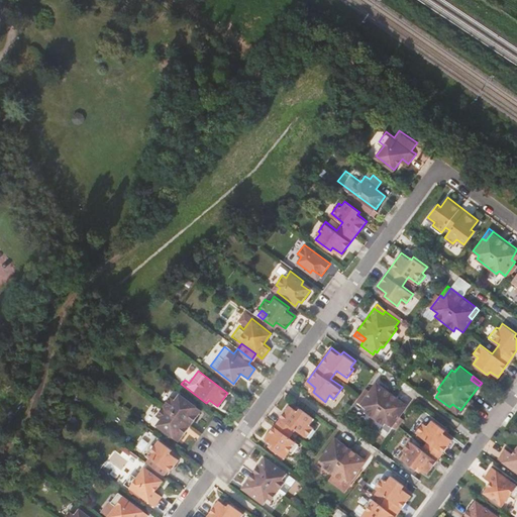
[(378,381),(370,391),(374,393),(381,384),(378,381)]
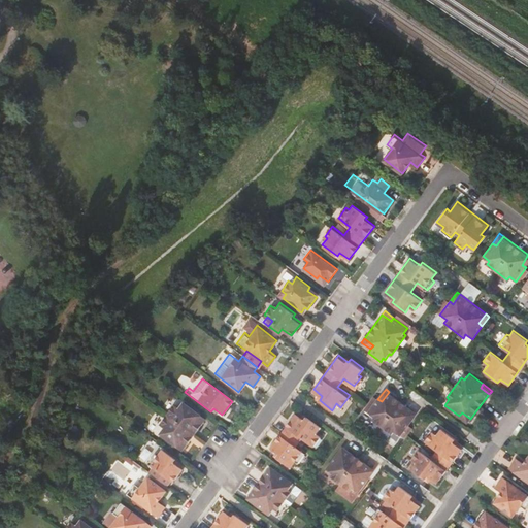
[(401,435),(410,423),(406,420),(414,410),(389,392),(382,401),(377,399),(369,411),(375,416),(372,419),(392,433),(394,430),(401,435)]
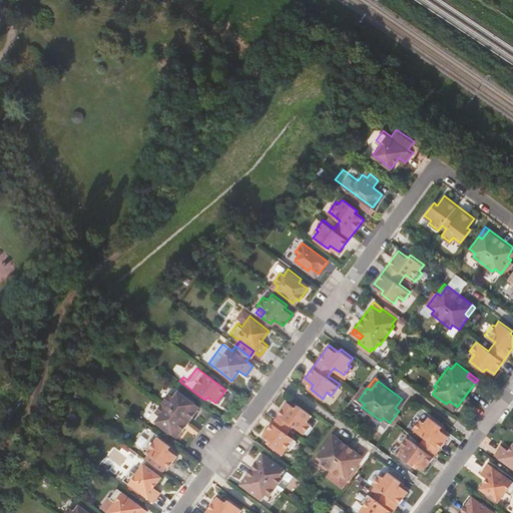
[(154,423),(167,433),(169,429),(178,436),(197,410),(188,403),(190,401),(177,391),(173,396),(170,394),(155,414),(158,417),(154,423)]
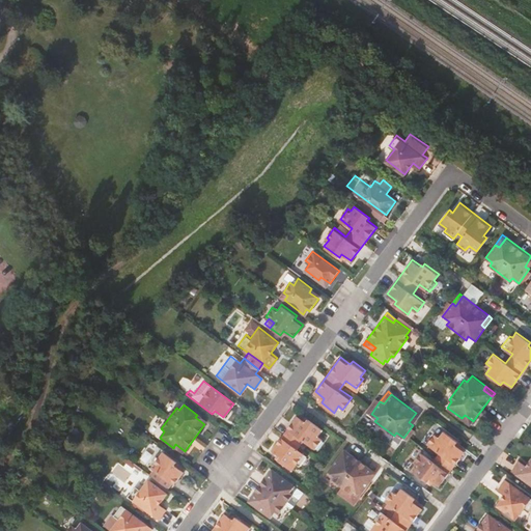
[(409,422),(413,425),(420,416),(416,413),(409,422)]
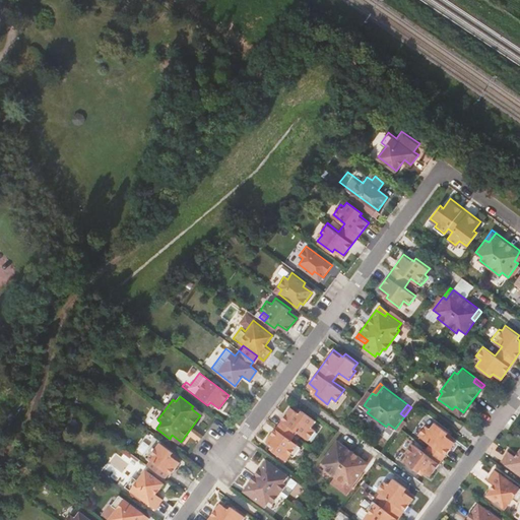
[(202,412),(193,406),(191,408),(200,415),(202,412)]
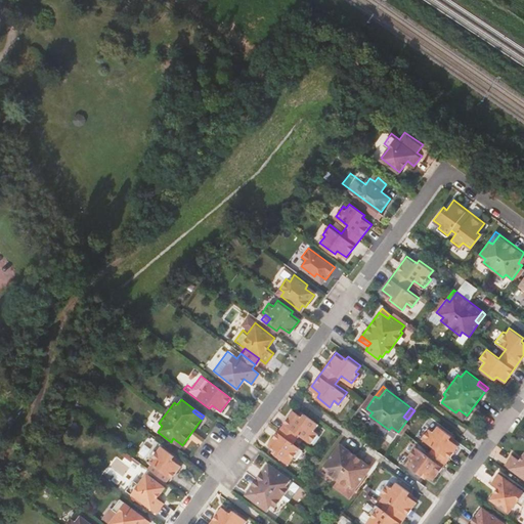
[(302,416),(293,409),(267,444),(277,451),(275,454),(288,464),(292,457),(295,460),(300,451),(290,443),(296,435),(309,444),(317,433),(313,429),(318,423),(305,412),(302,416)]
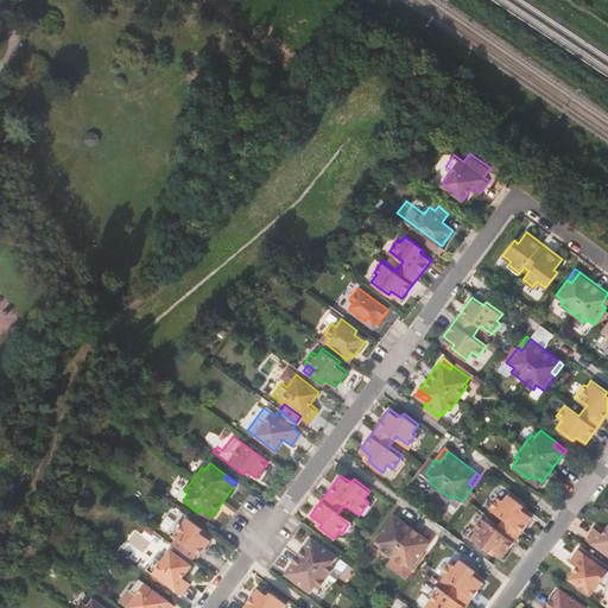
[(538,487),(542,482),(532,475),(529,479),(538,487)]
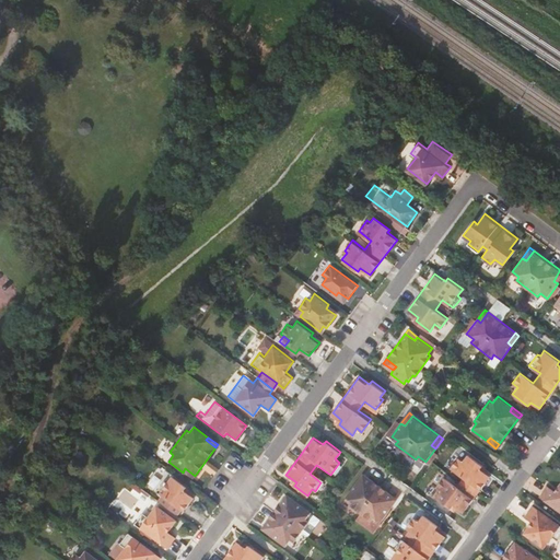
[(454,504),(463,511),(490,475),(480,468),(483,465),(468,454),(464,461),(458,457),(451,468),(463,478),(458,485),(445,475),(436,487),(441,491),(436,498),(451,508),(454,504)]
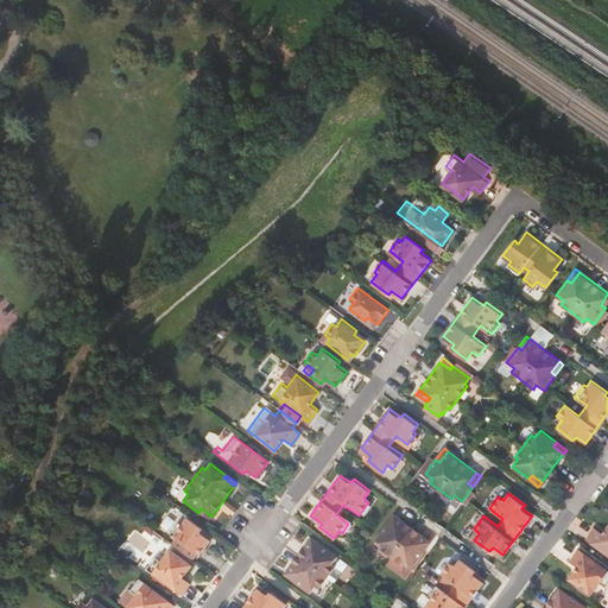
[(201,508),(198,513),(209,520),(211,517),(201,508)]
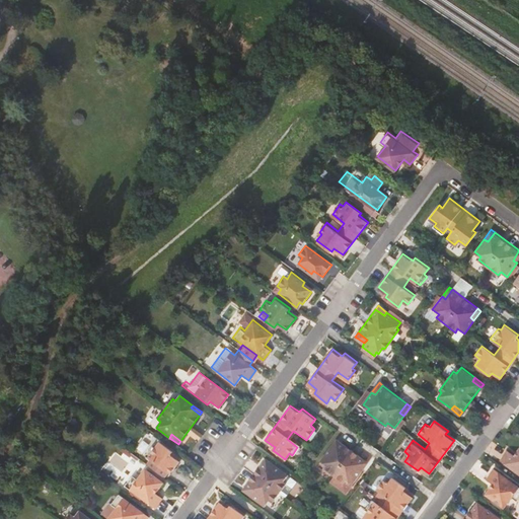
[(338,439),(330,448),(334,450),(341,441),(338,439)]
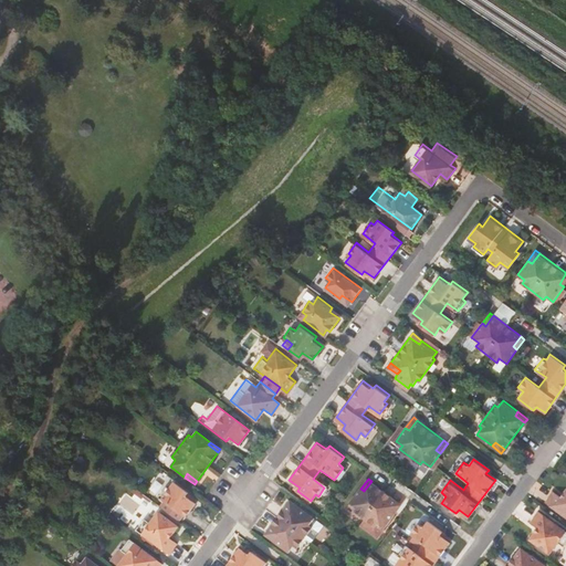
[(364,491),(360,489),(349,503),(357,509),(354,512),(374,526),(376,523),(384,528),(394,514),(390,512),(398,501),(371,481),(364,491)]
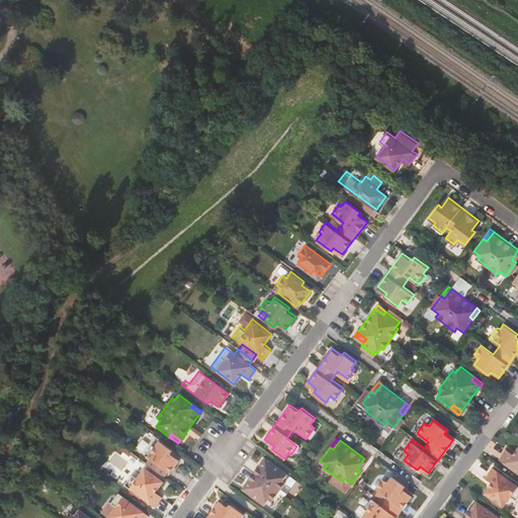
[(145,456),(169,473),(178,461),(169,454),(172,451),(159,441),(155,448),(152,446),(145,456)]
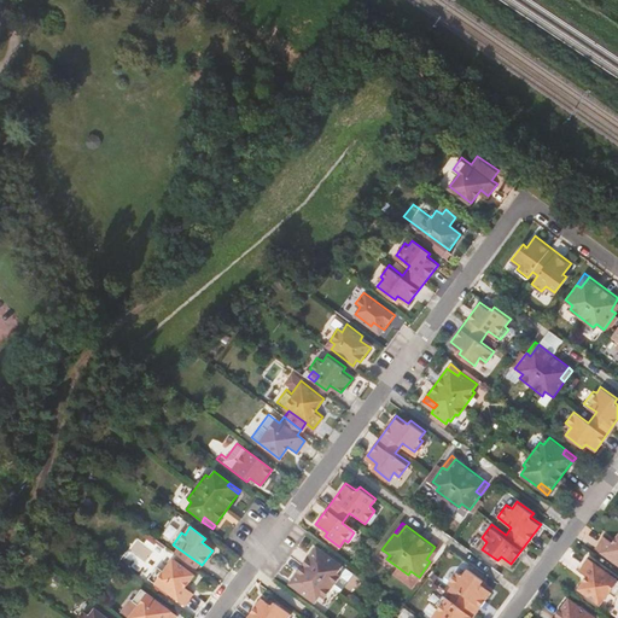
[(595,547),(617,563),(617,532),(612,541),(605,535),(595,547)]
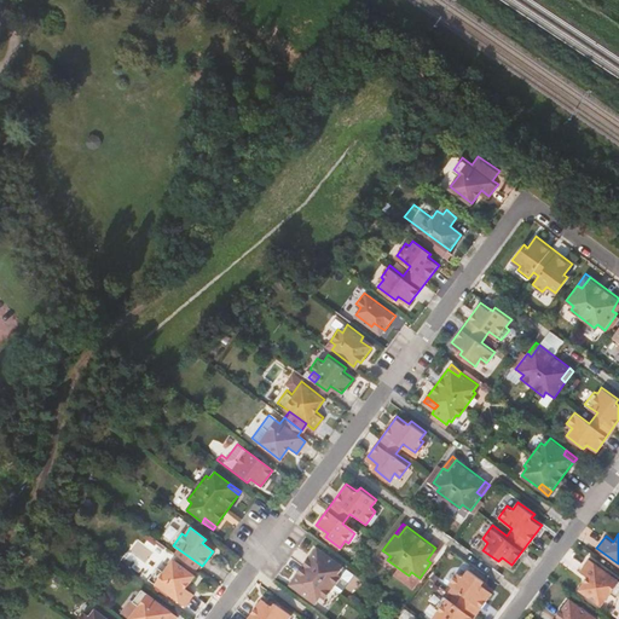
[(324,557),(327,554),(317,545),(313,550),(324,557)]
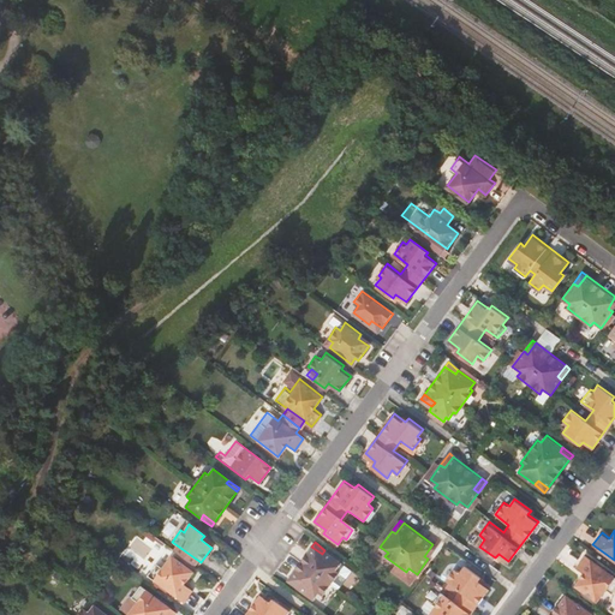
[(424,556),(428,559),(436,548),(433,544),(424,556)]
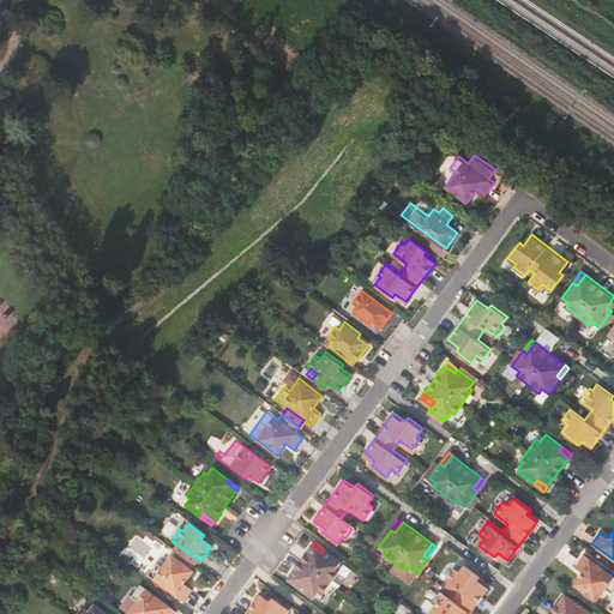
[(299,583),(296,588),(312,597),(317,591),(320,593),(327,582),(336,588),(350,567),(324,549),(321,553),(311,546),(289,576),(299,583)]
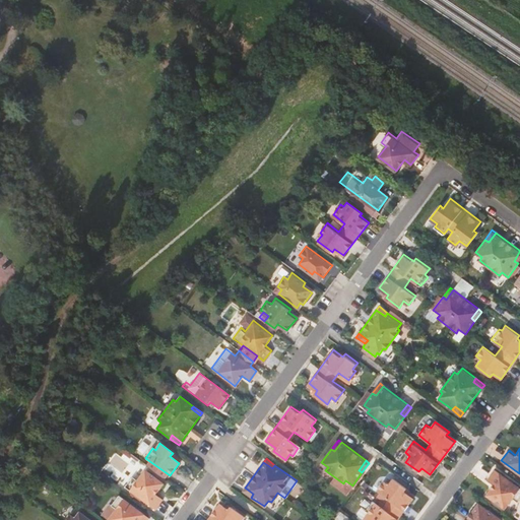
[(485,495),(505,508),(512,499),(517,502),(519,498),(519,486),(495,468),(486,479),(494,483),(485,495)]
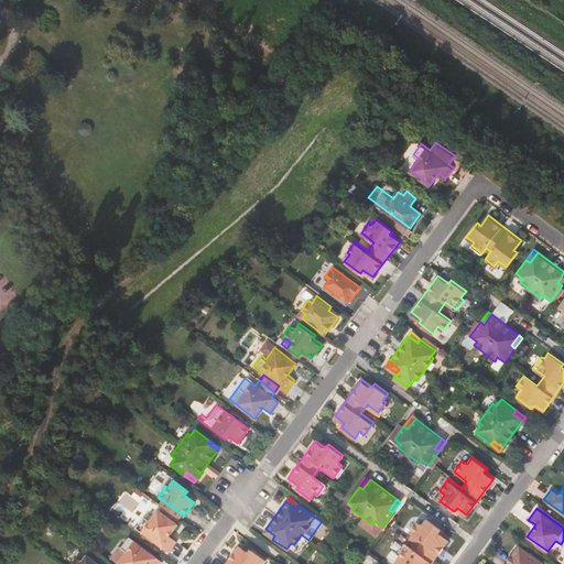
[(136,528),(167,552),(175,540),(169,535),(177,524),(158,510),(150,521),(143,517),(136,528)]
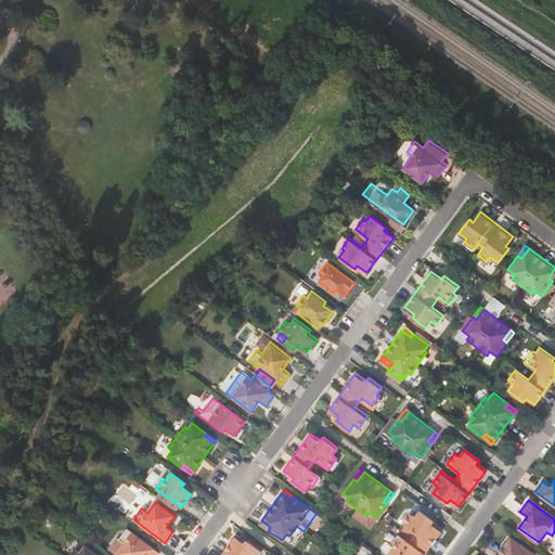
[(422,554),(440,531),(431,525),(434,520),(420,510),(414,516),(409,512),(400,524),(413,534),(407,543),(395,534),(389,543),(394,545),(388,553),(391,554),(422,554)]
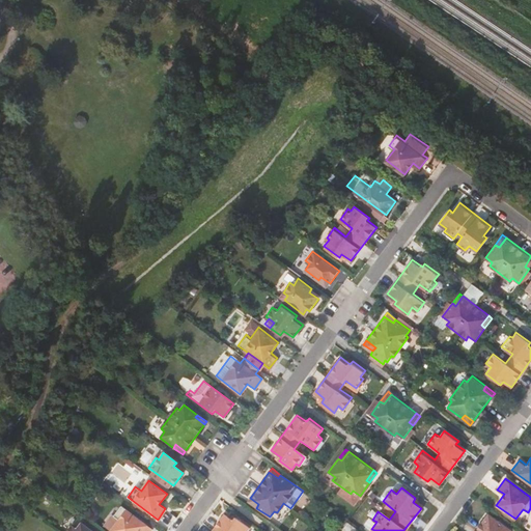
[(247,501),(256,508),(258,504),(250,498),(247,501)]
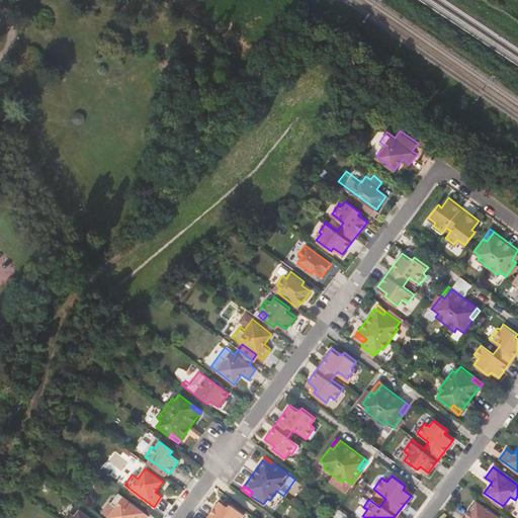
[(108,517),(145,517),(147,516),(117,494),(109,505),(115,509),(108,517)]
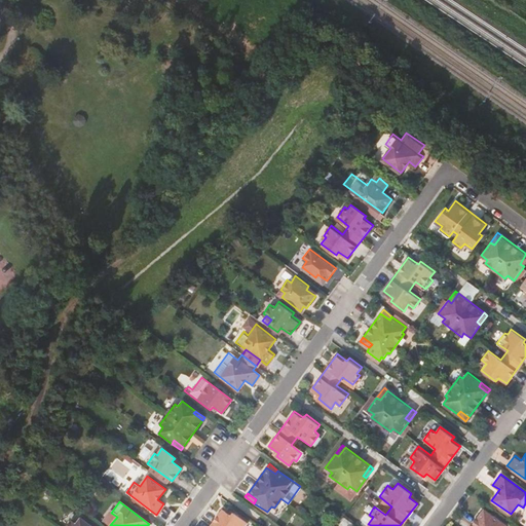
[(490,518),(493,514),(485,508),(482,512),(490,518)]
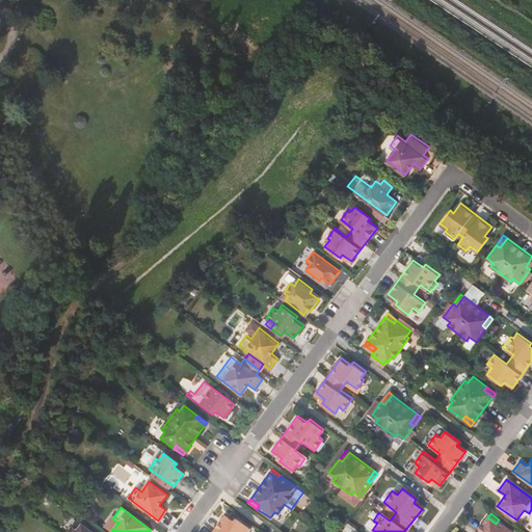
[(245,531),(248,529),(235,519),(232,523),(222,516),(210,531),(245,531)]
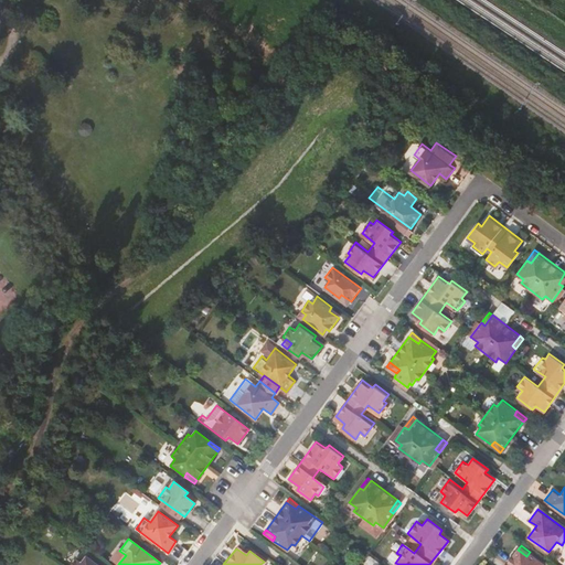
[(543,564),(545,563),(530,552),(526,556),(518,550),(505,564),(543,564)]
